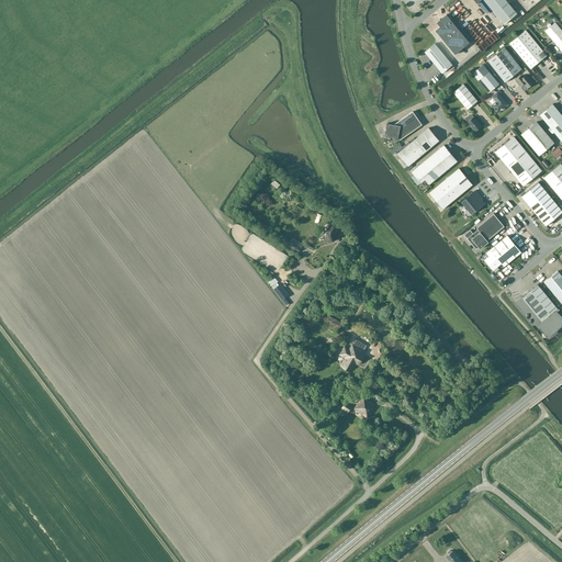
[(483,0),(504,24),(517,14),(505,0),(483,0)]
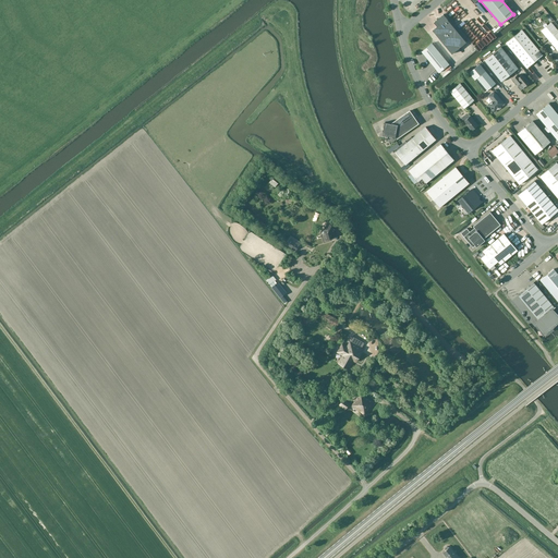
[(451,10),(446,14),(449,19),(460,11),(458,9),(452,12),(451,10)]
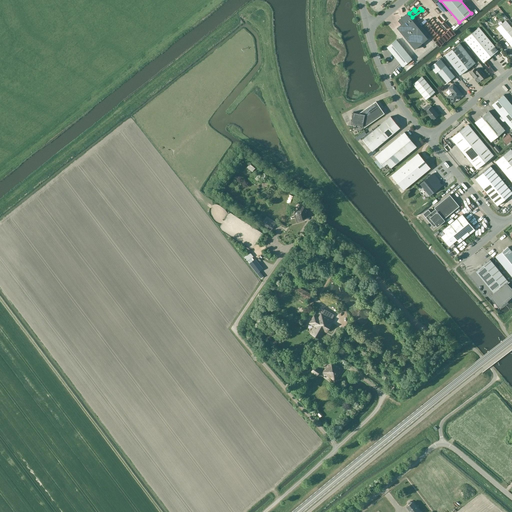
[(415,50),(428,39),(406,14),(398,21),(401,25),(397,28),(415,50)]
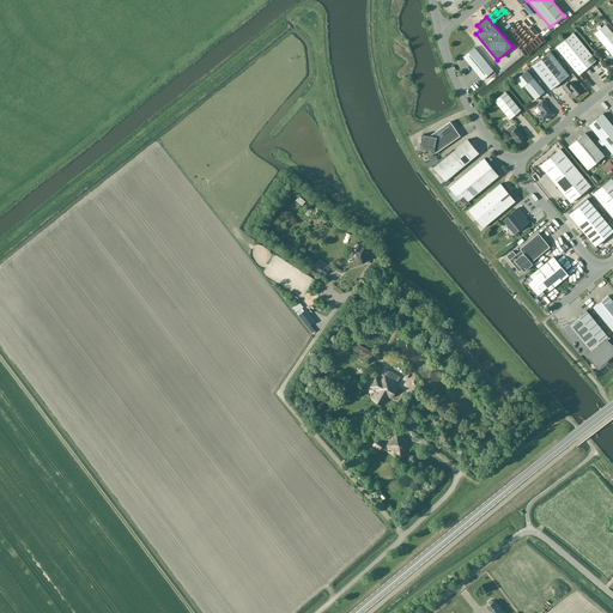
[(594,34),(612,56),(612,34),(606,24),(594,34)]
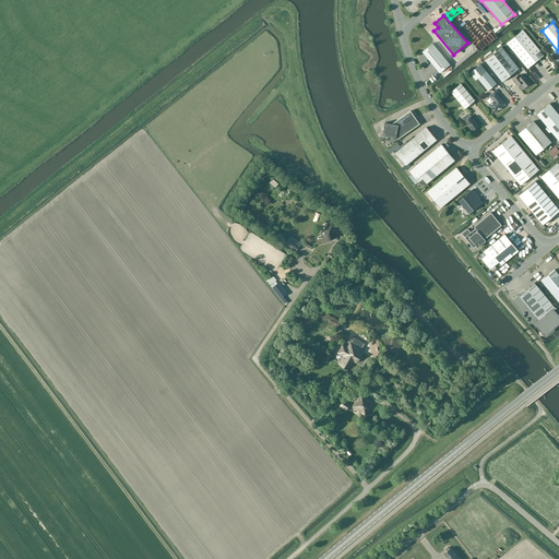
[(486,31),(489,36),(496,32),(491,26),(486,31)]
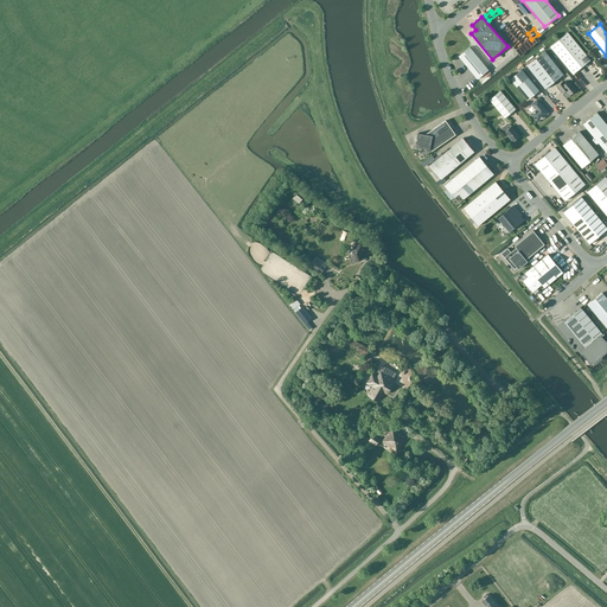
[(562,61),(579,46),(568,32),(550,46),(562,61)]
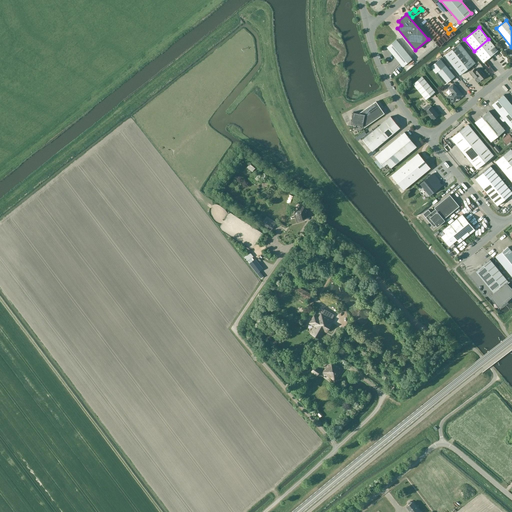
[(483,62),(498,50),(488,39),(474,51),(483,62)]
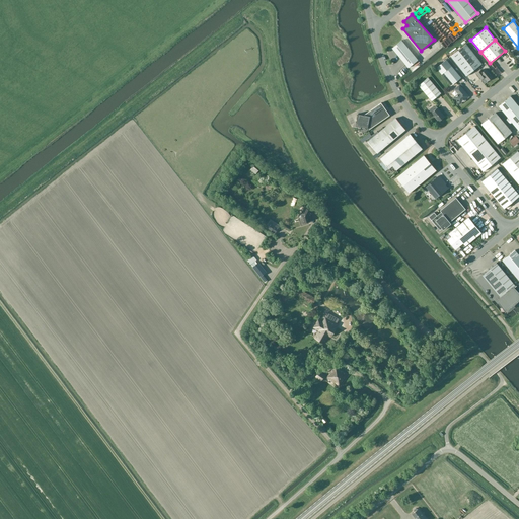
[(418,60),(401,41),(392,49),(409,68),(418,60)]
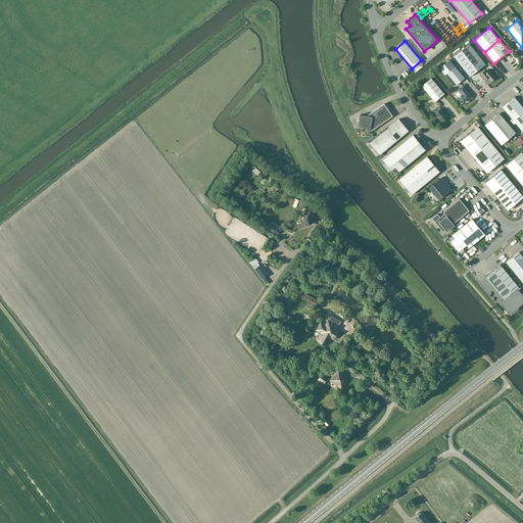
[(485,64),(470,44),(454,56),(470,77),(485,64)]
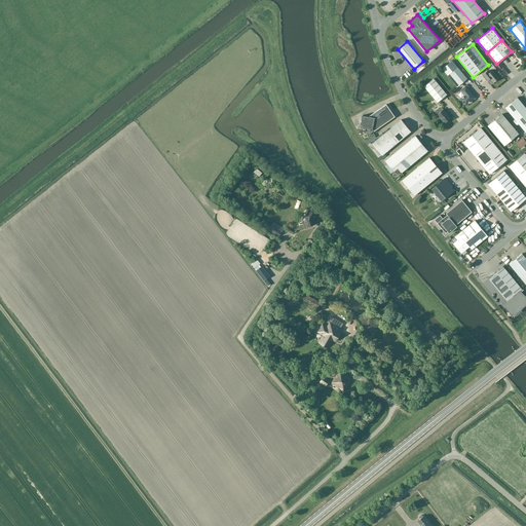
[(457,67),(452,61),(442,69),(457,87),(467,78),(457,67)]
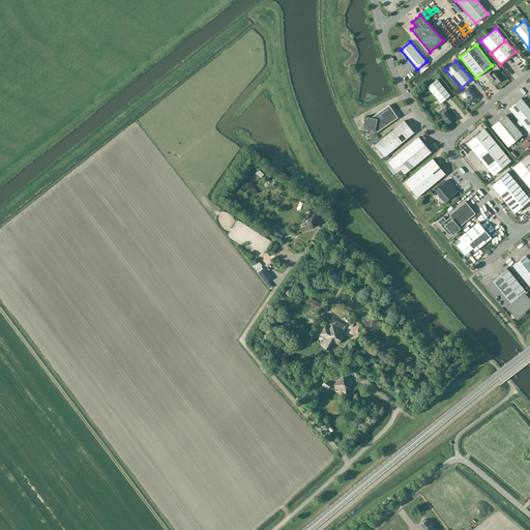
[(493,74),(492,71),(487,75),(491,80),(493,78),(497,83),(500,81),(500,82),(501,82),(503,80),(502,79),(503,79),(497,70),(493,74)]
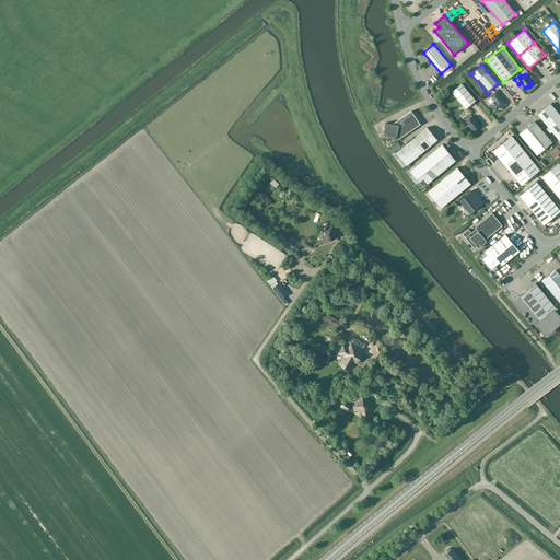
[(476,101),(462,83),(452,92),(466,108),(476,101)]
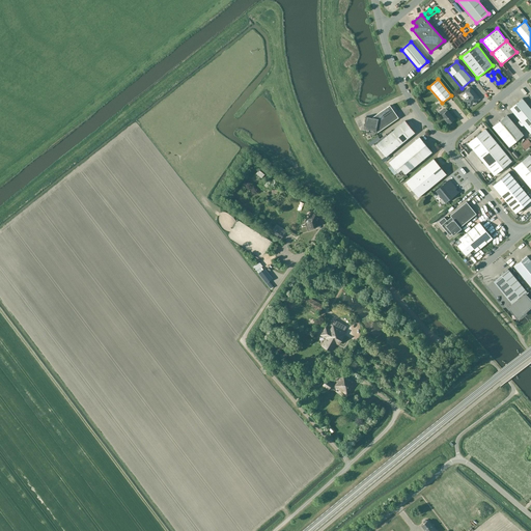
[(465,100),(470,107),(473,104),(474,104),(476,103),(476,102),(479,99),(470,87),(466,91),(469,96),(465,100)]
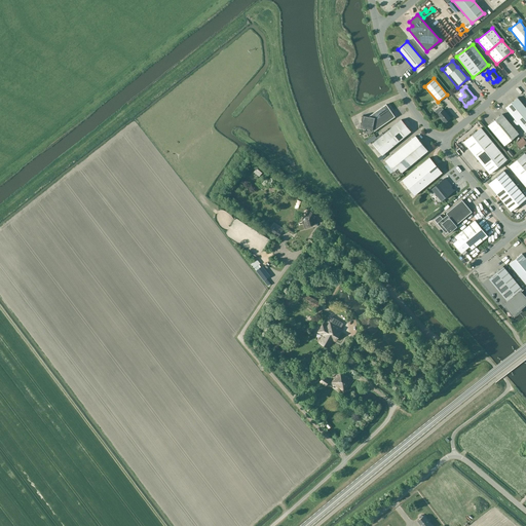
[(518,98),(512,103),(518,110),(524,106),(518,98)]
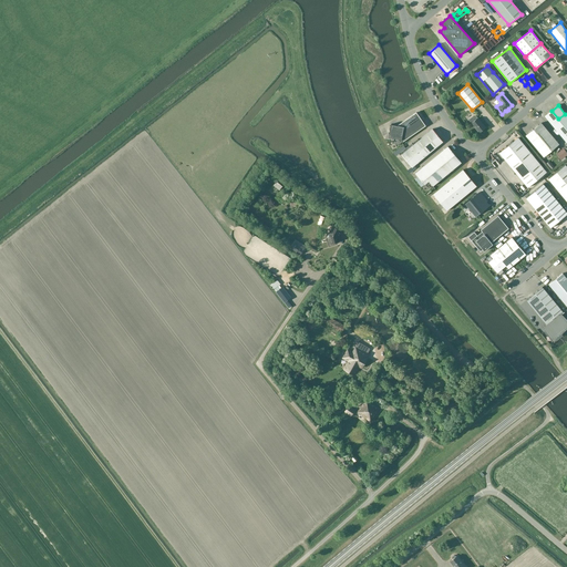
[(558,119),(552,111),(545,115),(552,124),(558,119)]
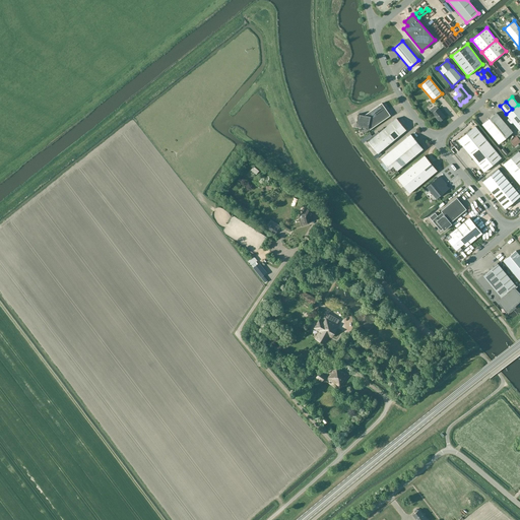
[(364,134),(370,130),(390,115),(382,103),(365,115),(359,114),(356,126),(360,126),(364,134)]
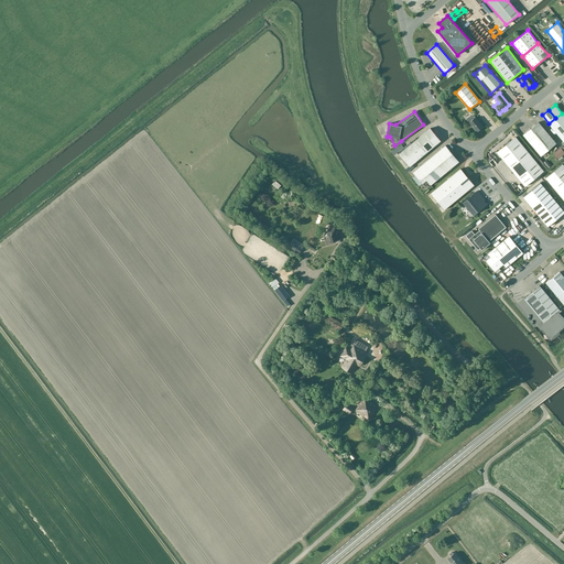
[(554,130),(563,121),(563,116),(562,114),(555,118),(549,123),(554,130)]
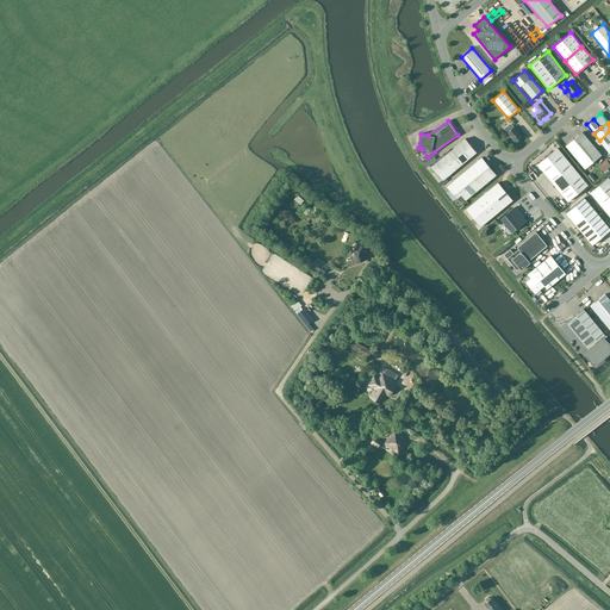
[(523,137),(514,125),(511,125),(510,126),(509,126),(508,126),(505,128),(505,130),(508,132),(516,143),(523,137)]
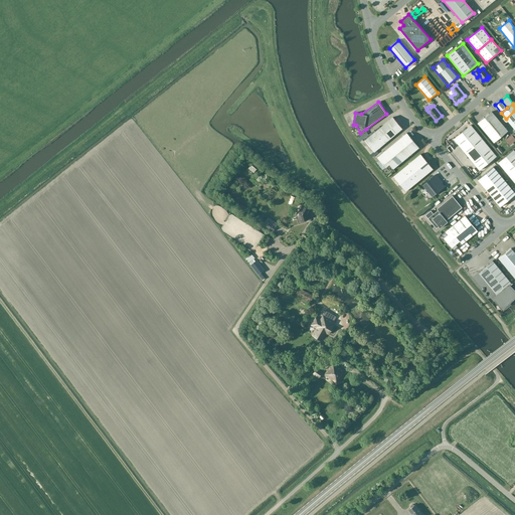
[(511,125),(514,121),(514,111),(506,119),(511,125)]
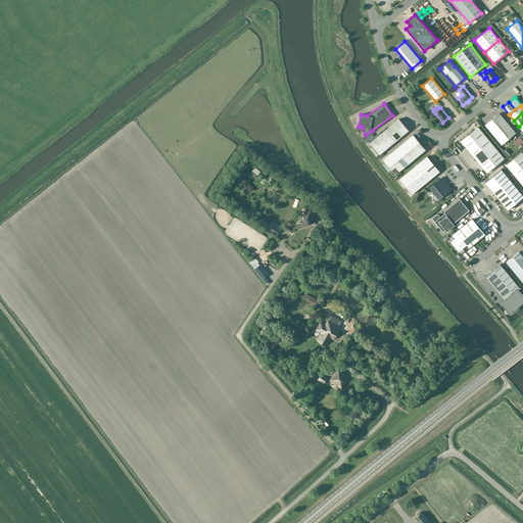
[(516,133),(500,113),(485,125),(502,145),(516,133)]
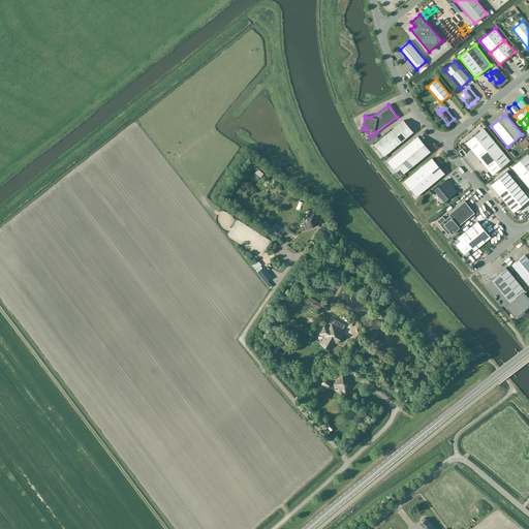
[(375,144),(384,156),(386,154),(413,132),(404,120),(375,144)]
